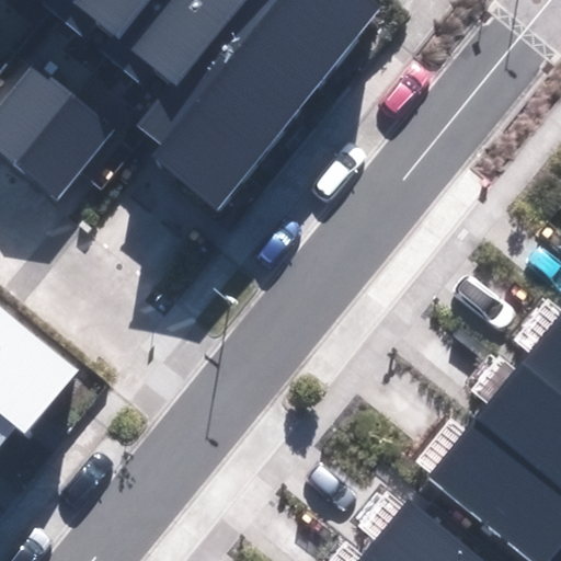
[(151,157),(218,210),(382,8),(373,0),(45,0),(165,95),(141,125),(162,142),(151,157)]
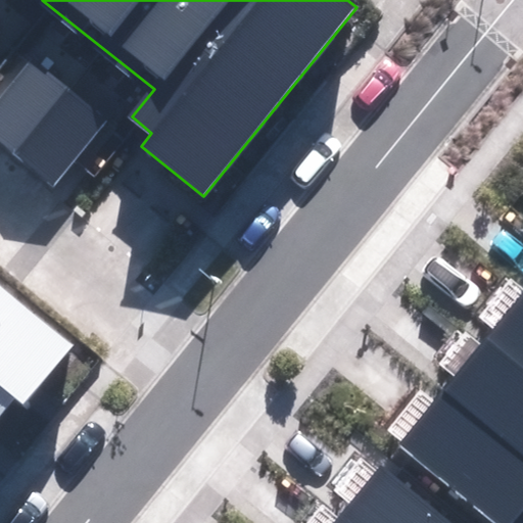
[(0,98),(0,141),(57,186),(108,121),(31,59),(0,98)]
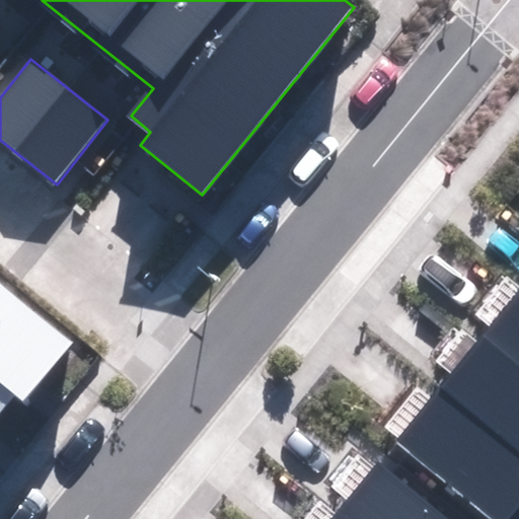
[(0,409),(13,392),(28,403),(76,343),(0,283),(0,409)]
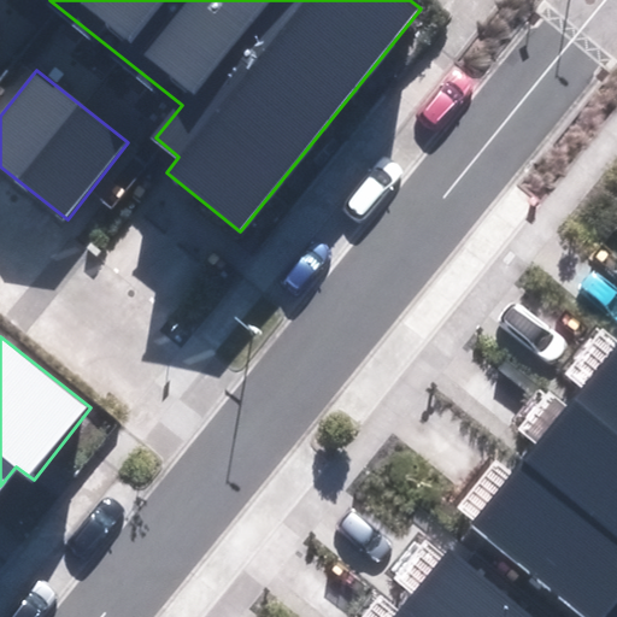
[(616,344),(471,526),(585,616),(607,616),(616,605),(616,344)]
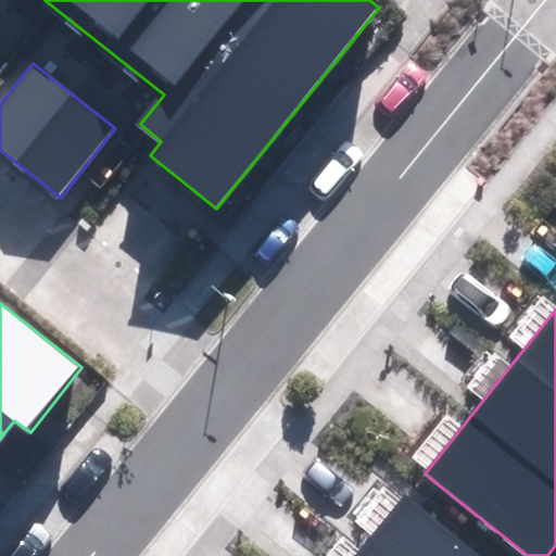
[(354,555),(476,555),(402,497),(354,555)]
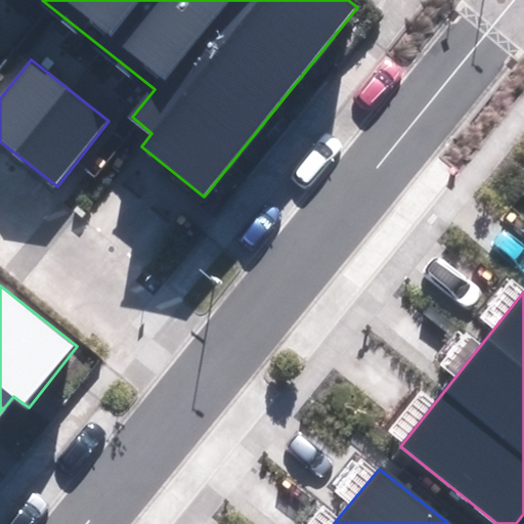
All buildings are outlined.
